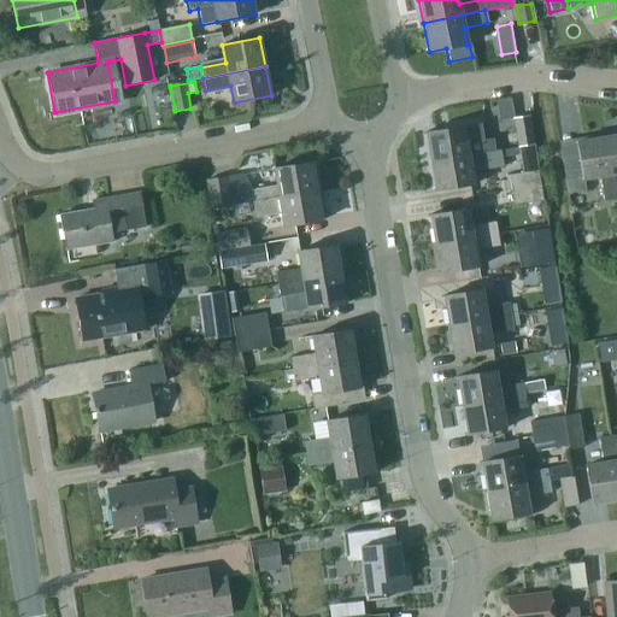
[(513,119),(518,146),(533,144),(528,117),(513,119)]
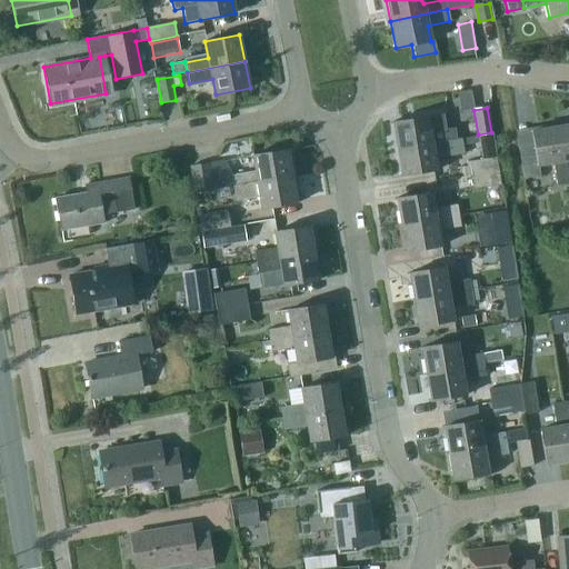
[(397,149),(455,139),(452,127),(442,129),(440,113),(392,122),(397,149)]
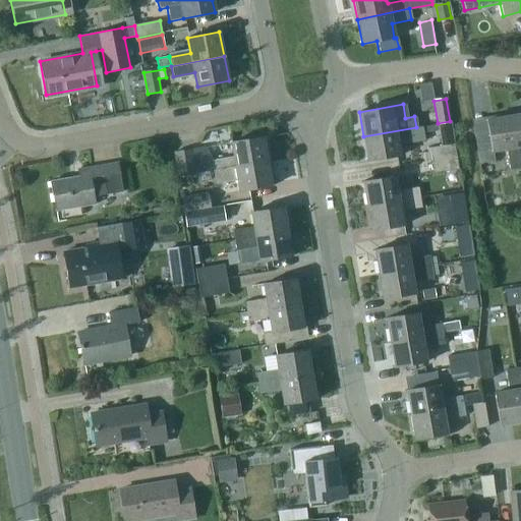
[(520,112),(511,114),(520,167),(520,166),(520,112)]
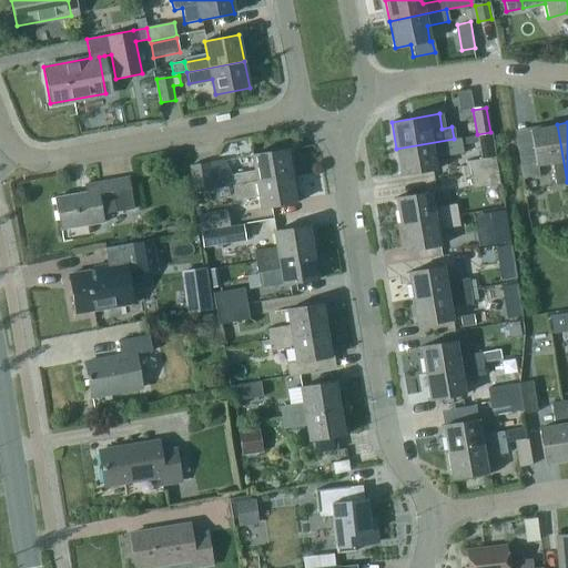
[(567,182),(557,124),(530,129),(533,143),(517,145),(523,176),(539,174),(537,163),(551,161),(556,184),(567,182)]
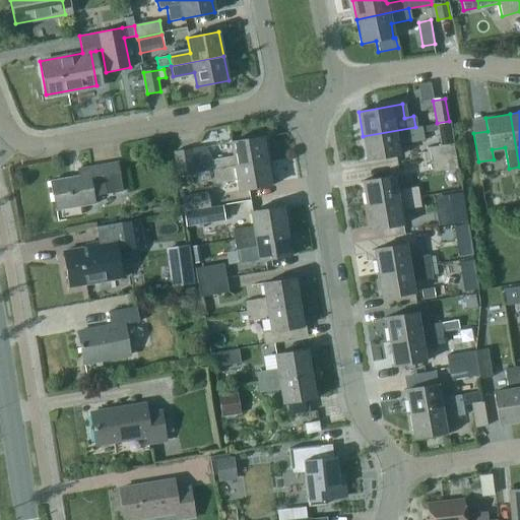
[(415,127),(363,136),(368,160),(399,154),(397,145),(425,140),(421,126),(415,127)]
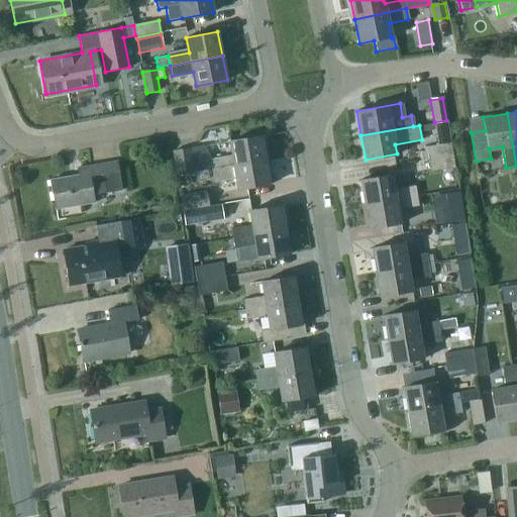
[(211,161),(212,168),(264,160),(261,137),(229,142),(231,157),(211,161)]
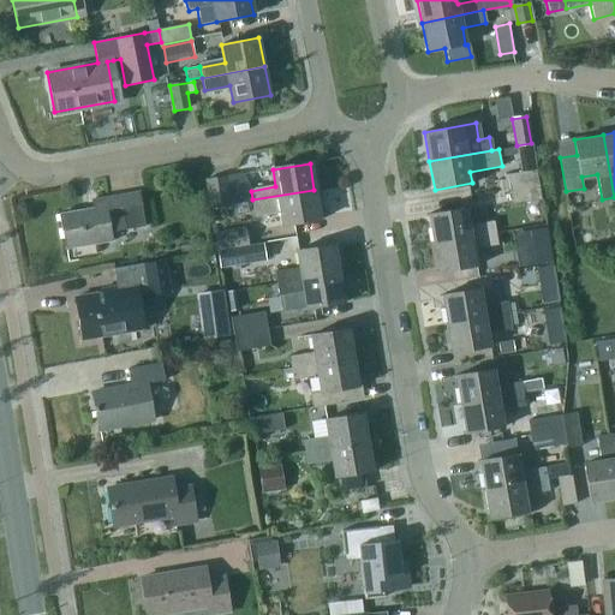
[(508,175),(511,189),(537,184),(535,171),(508,175)]
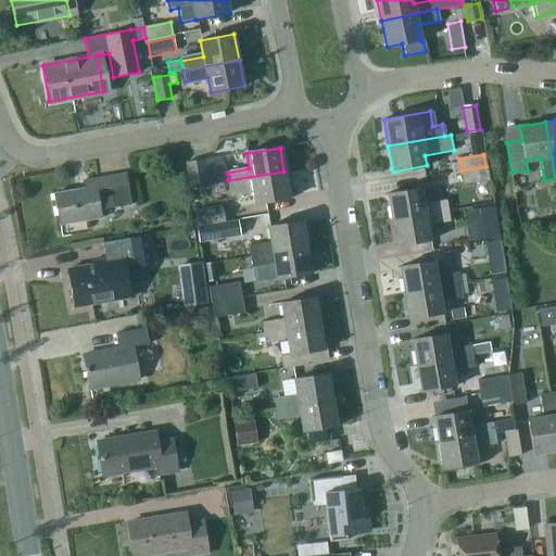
[(205,176),(203,161),(185,164),(189,189),(207,186),(207,184),(228,180),(227,173),(205,176)]
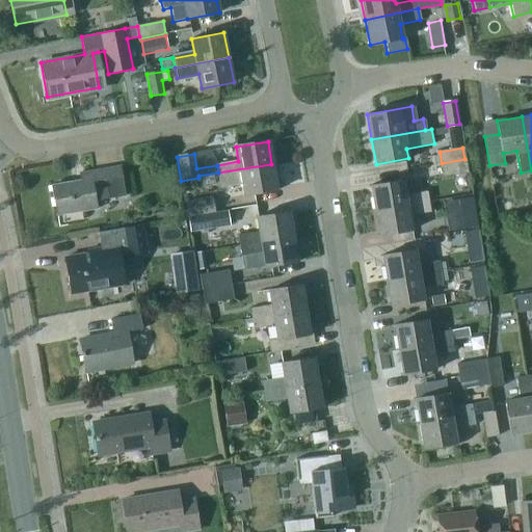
[(464,159),(442,163),(444,176),(467,171),(464,159)]
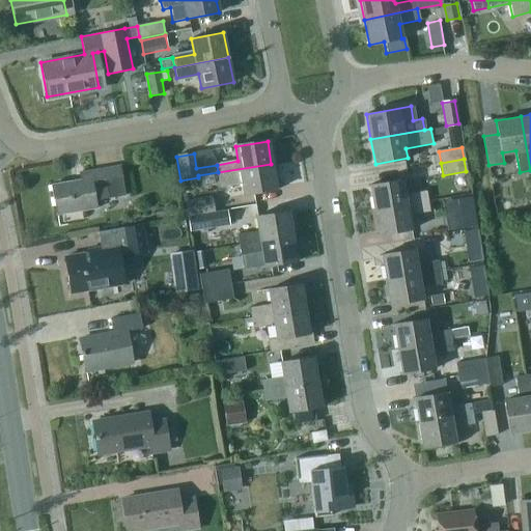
[(271,164),(218,172),(220,185),(242,182),(244,196),(276,191),(271,164)]
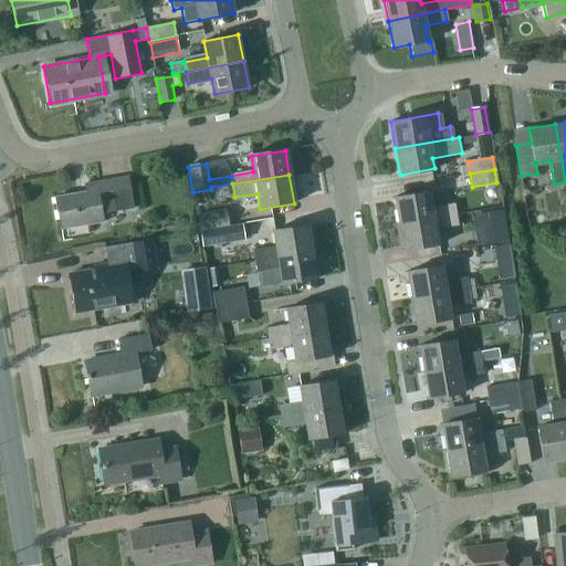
[(83,184),(85,191),(54,197),(60,230),(104,222),(103,213),(133,209),(127,177),(83,184)]
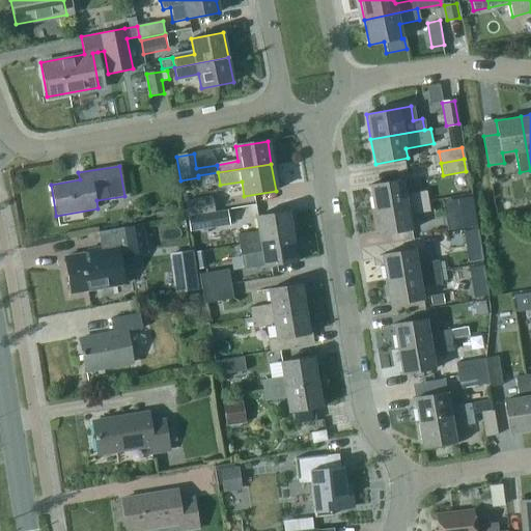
[(404,194),(402,178),(370,184),(373,210),(427,200),(425,191),(404,194)]
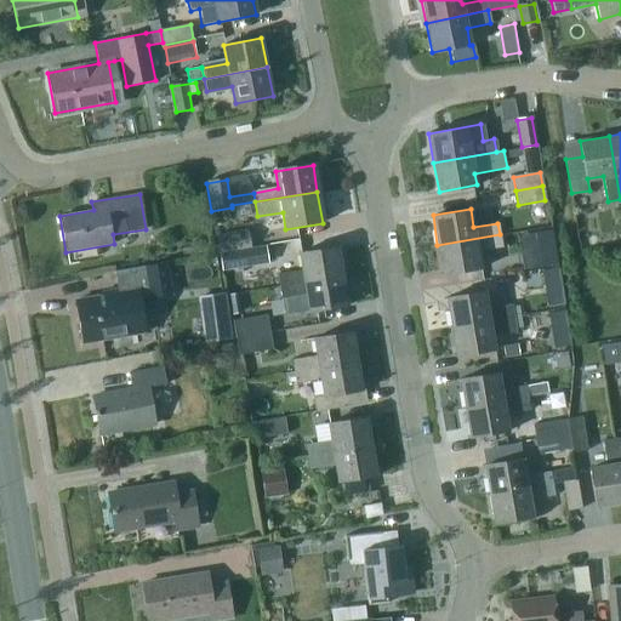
[(554,228),(520,231),(523,267),(557,265),(554,228)]
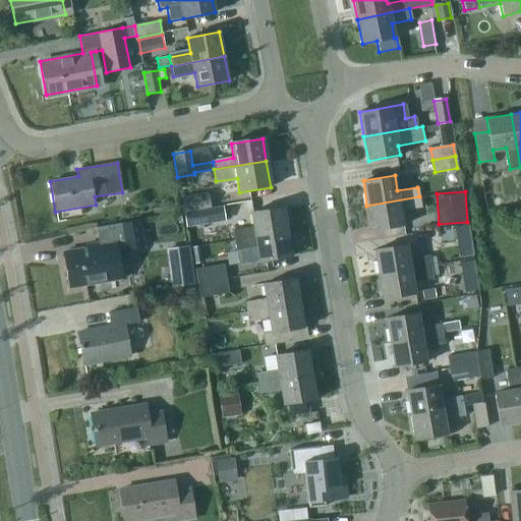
[(181,198),(183,213),(209,209),(207,194),(181,198)]
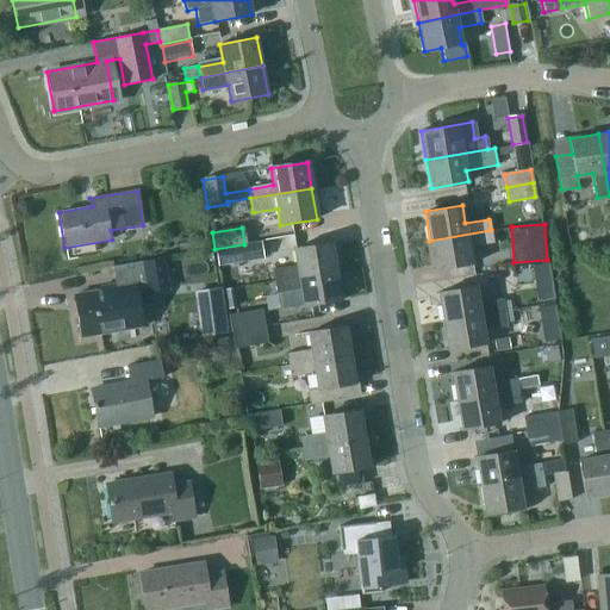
[(491,230),(429,241),(434,269),(472,263),(470,246),(492,242),(491,230)]
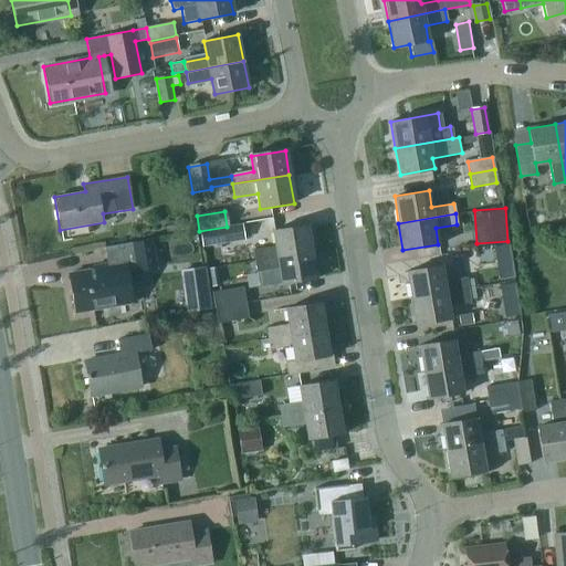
[(276,245),(253,249),(255,260),(313,250),(308,223),(274,230),(276,245)]
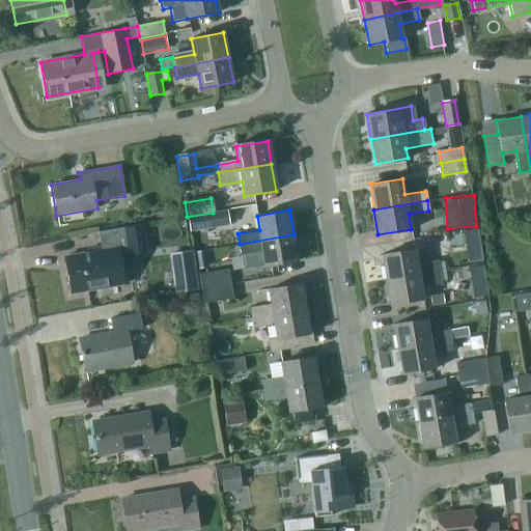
[(213,213),(187,217),(186,217),(189,231),(229,225),(227,211),(213,213)]
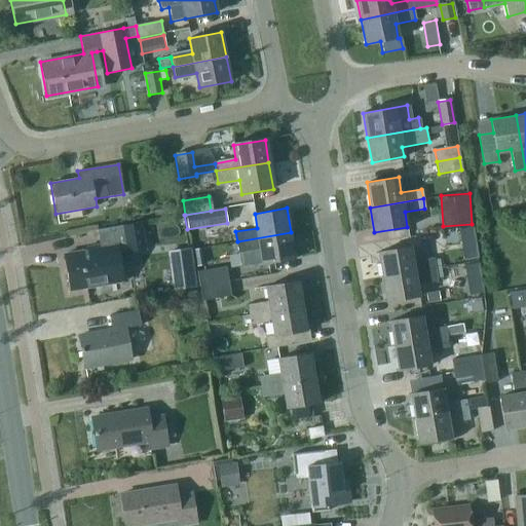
[(118,254),(145,250),(140,222),(96,230),(99,248),(62,255),(68,291),(123,282),(118,254)]
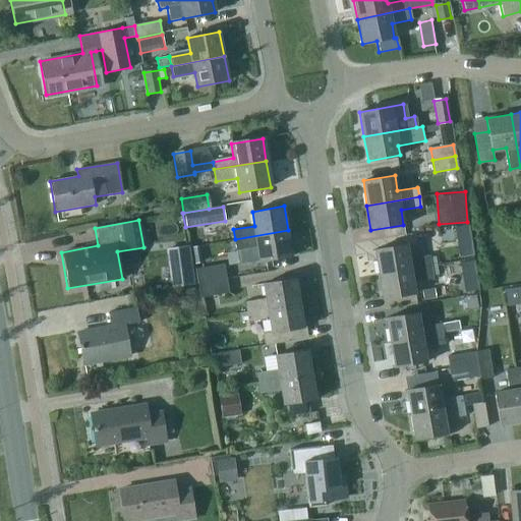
[(468,224),(454,226),(456,240),(470,238),(468,224)]
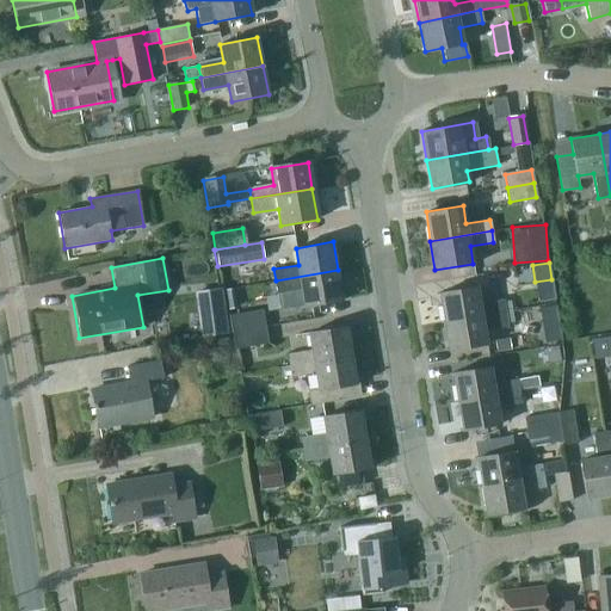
[(338,270),(276,281),(281,309),(343,298),(338,270)]
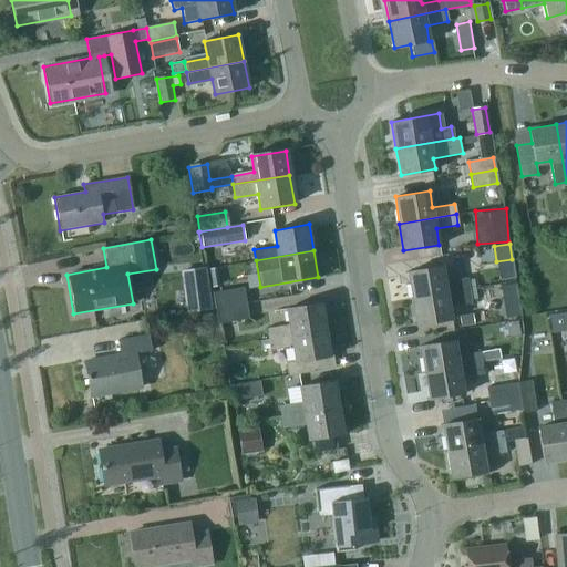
[(408,271),(411,298),(468,288),(467,277),(444,281),(442,266),(408,271)]
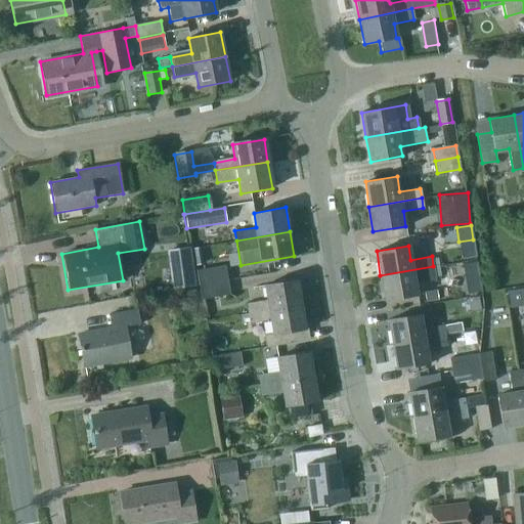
[(190,248),(169,250),(172,266),(192,264),(190,248)]
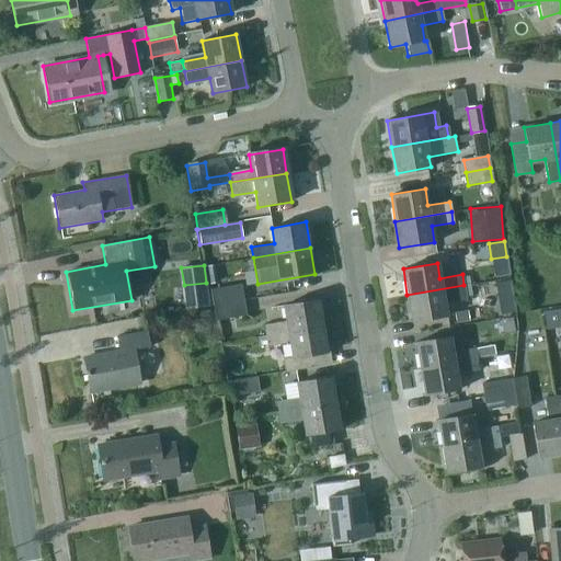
[(510,281),(494,284),(497,299),(512,296),(510,281)]
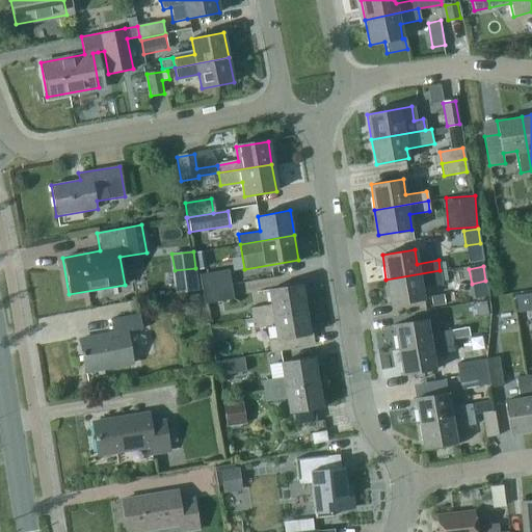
[(440,270),(386,280),(391,304),(423,299),(421,284),(442,281),(440,270)]
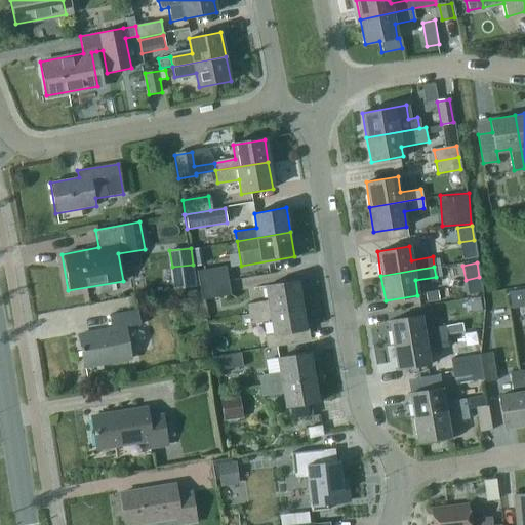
[(199,284),(200,284),(227,280),(225,269),(197,273),(199,284)]
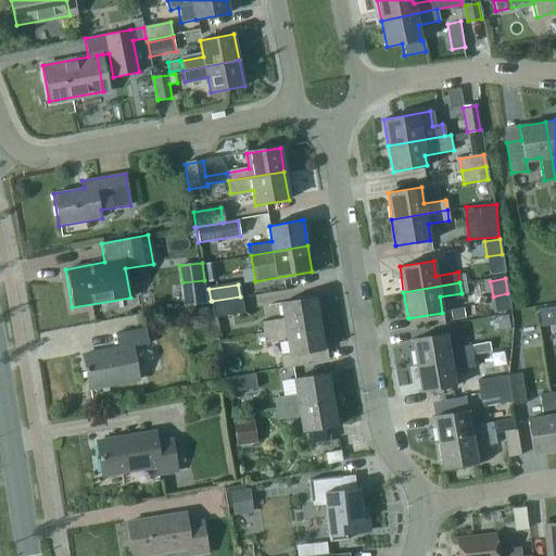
[(263,321),(264,331),(320,323),(316,295),(282,302),(285,317),(263,321)]
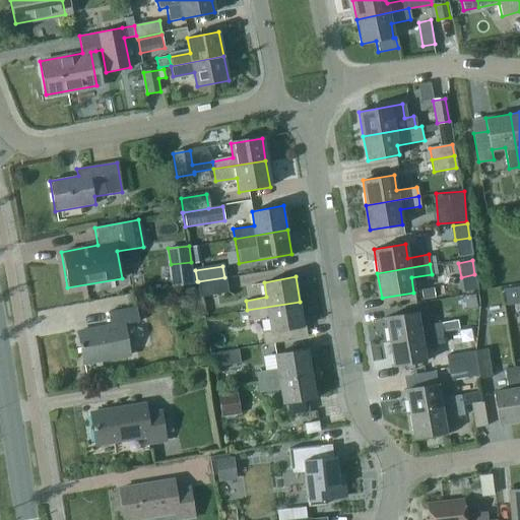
[(198,281),(197,281),(199,298),(226,293),(224,277),(198,281)]
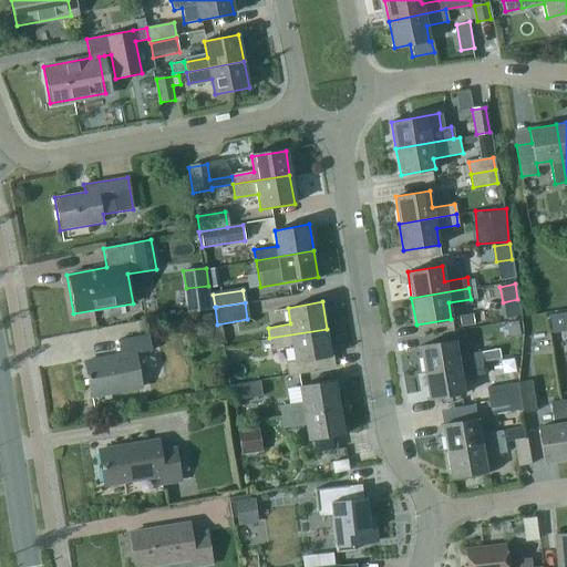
[(549,316),(552,331),(566,328),(566,316),(566,312),(549,316)]
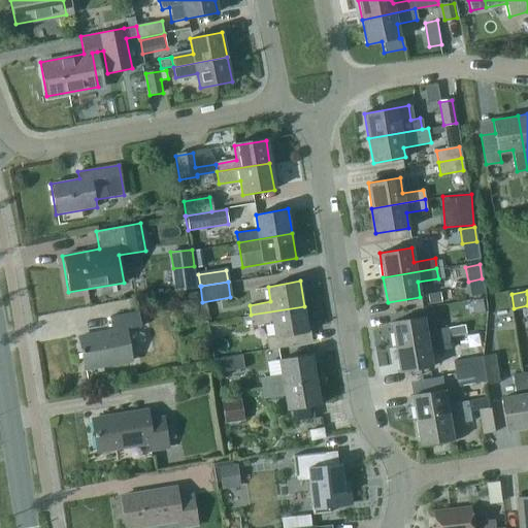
[(428,306),(440,304),(438,293),(426,295),(428,306)]
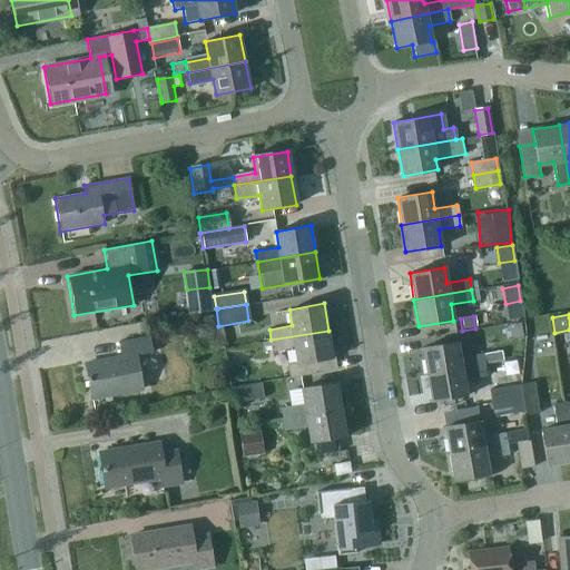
[(328,331),(271,340),(273,350),(273,352),(296,347),(298,363),(288,364),(291,376),(320,372),(317,360),(333,357),(328,331)]
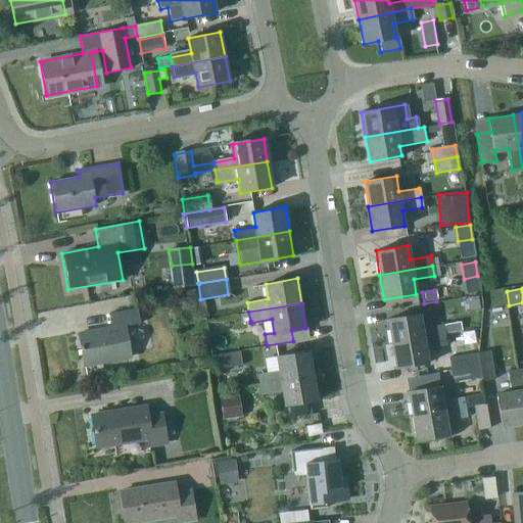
[(84,366),(130,358),(124,327),(139,324),(136,308),(110,314),(112,327),(78,334),(84,366)]
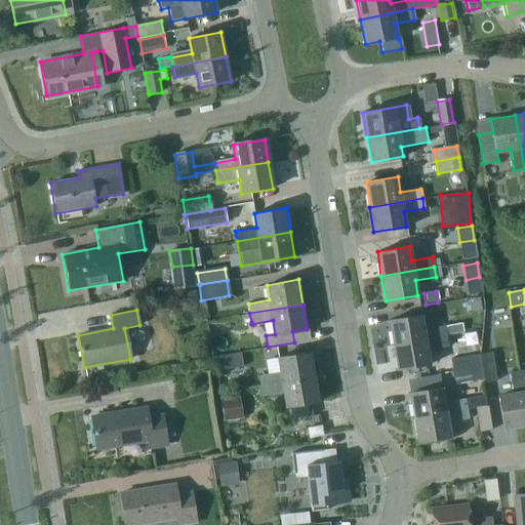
[(240,324),(251,322),(249,313),(239,315),(240,324)]
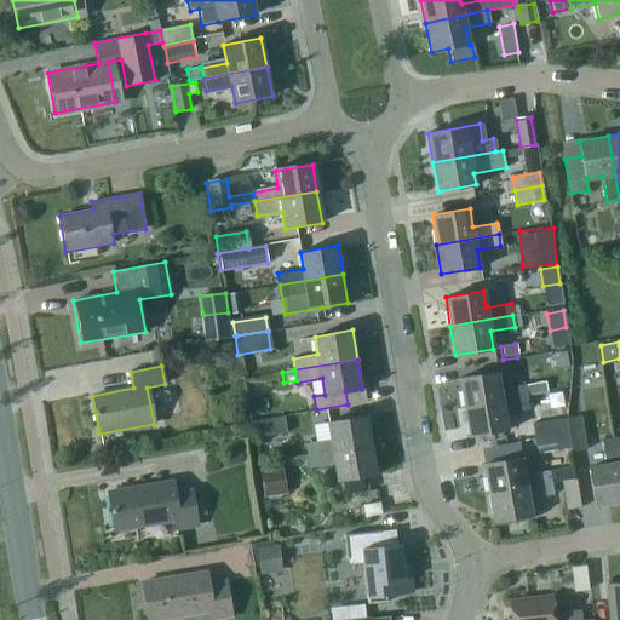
[(459,378),(464,406),(526,396),(524,385),(524,384),(499,389),(497,372),(459,378)]
